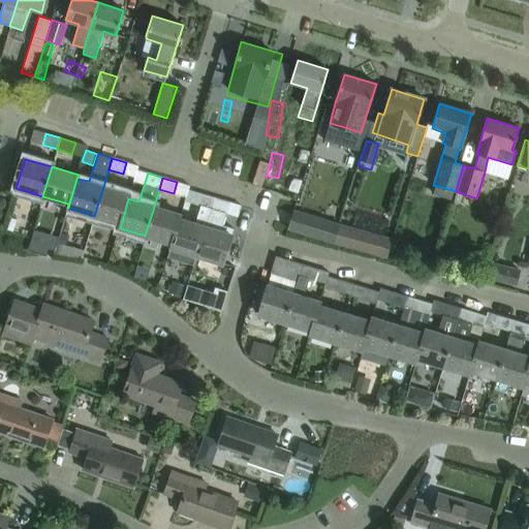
[(120,228),(128,198),(129,194),(103,187),(94,216),(95,216),(120,223),(119,227),(120,228)]
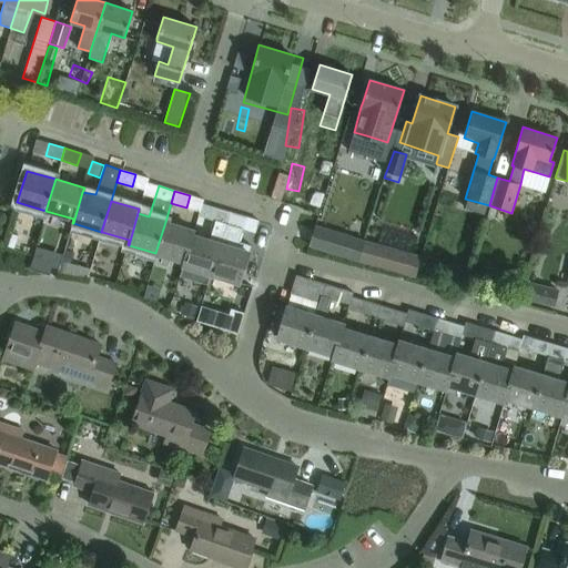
[(226,224),(230,212),(214,208),(210,220),(215,221),(210,240),(193,235),(183,266),(211,274),(226,224)]
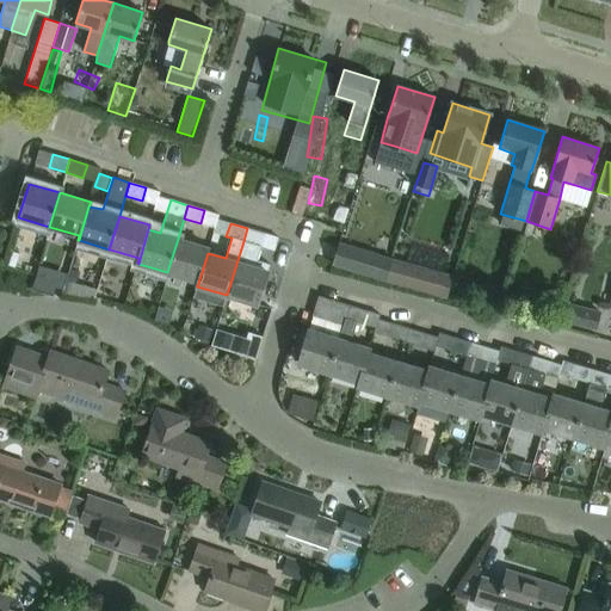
[(247,228),(244,241),(260,246),(264,233),(247,228)]
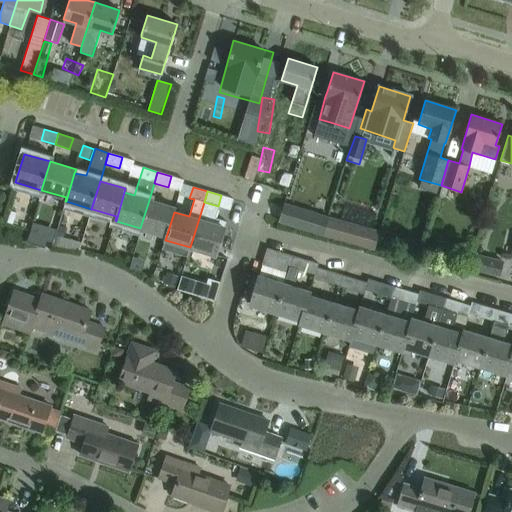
[(165,240),(174,212),(175,208),(149,200),(140,228),(165,236),(164,239),(165,240)]
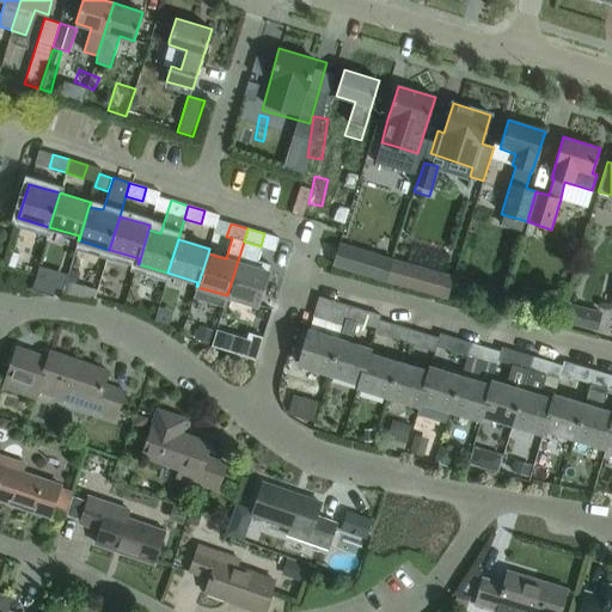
[(261,246),(244,242),(227,295),(257,305),(269,267),(257,263),(261,246)]
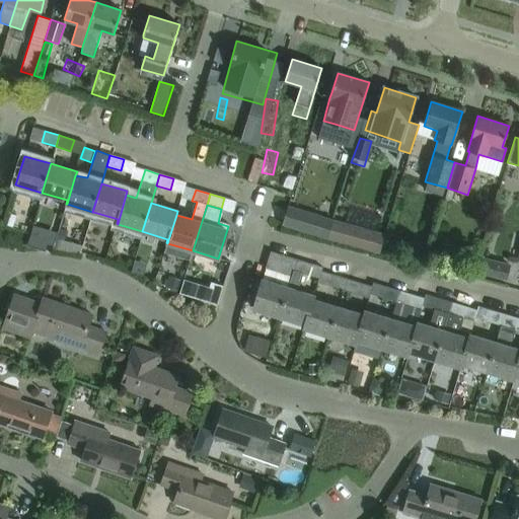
[(332,220),(287,207),(282,224),(326,238),(328,232),(332,221),(332,220)]
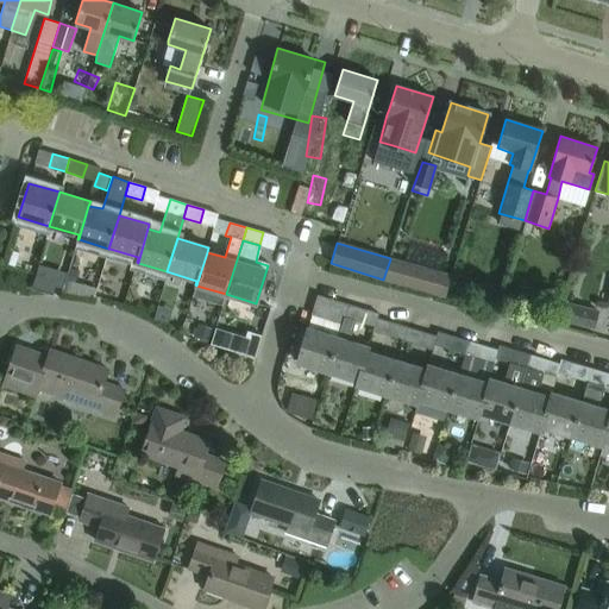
[(11,250),(6,264),(14,267),(18,252),(11,250)]
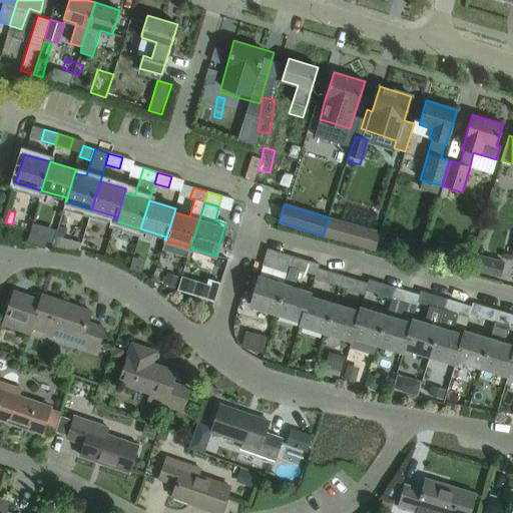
[(376,231),(329,218),(325,229),(323,235),(324,235),(371,248),(376,231)]
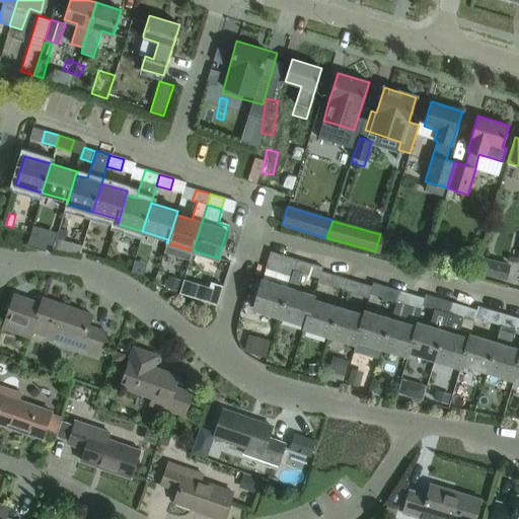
[(431,251),(440,261),(450,250),(440,241),(431,251)]
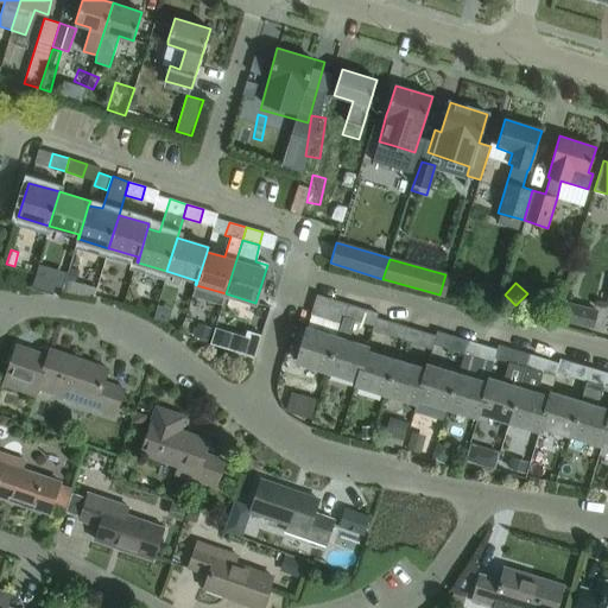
[(327,371),(347,303),(317,295),(311,315),(306,328),(297,361),(327,371)]
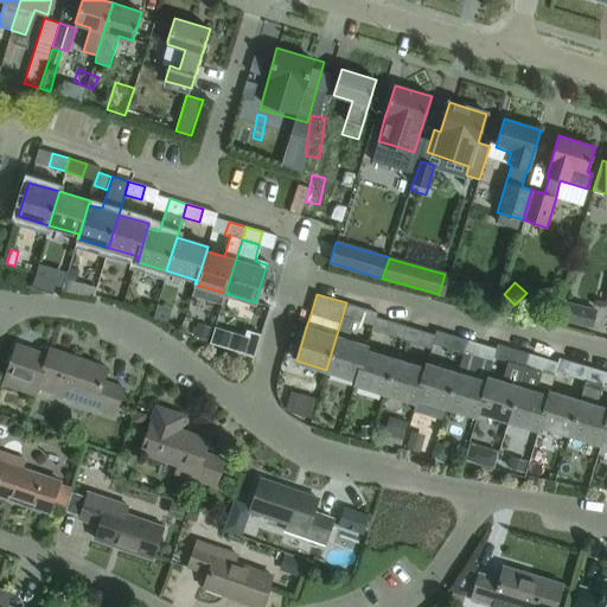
[(596,310),(561,300),(556,319),(592,328),(596,310)]
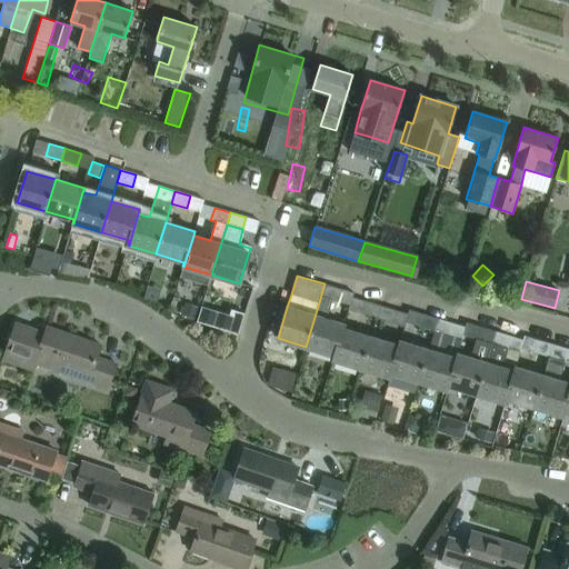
[(333,360),(343,329),(345,325),(327,319),(332,300),(337,301),(341,289),(325,283),(306,347),(333,355),(332,359),(333,360)]
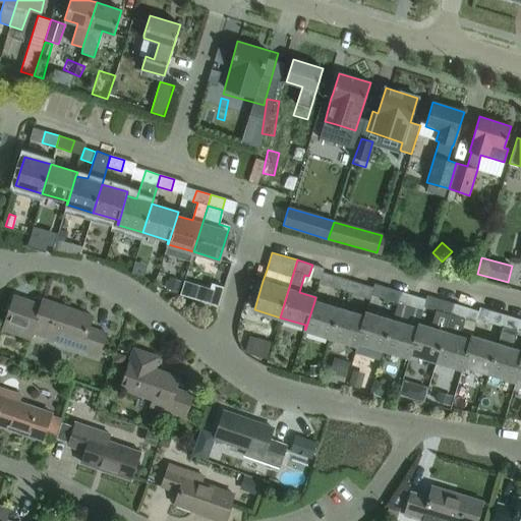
[(345,291),(348,280),(333,275),(330,286),(345,291)]
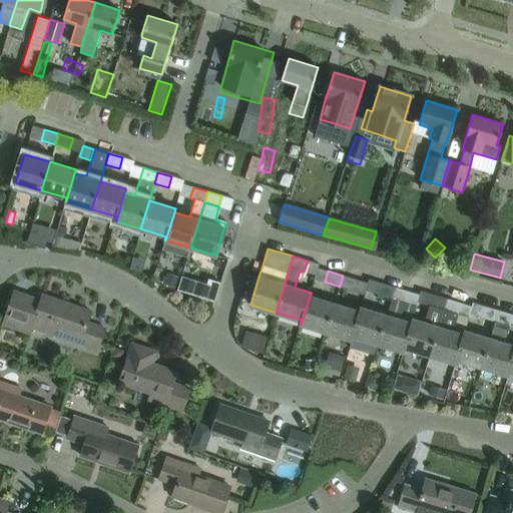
[(343,276),(340,287),(354,291),(357,280),(343,276)]
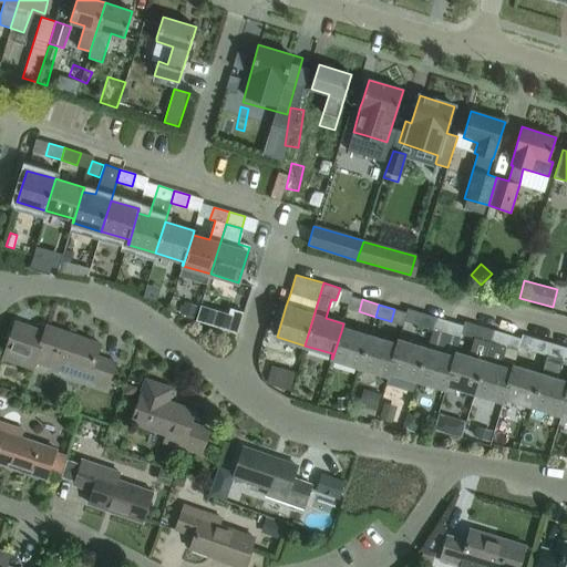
[(228,319),(199,310),(196,321),(236,333),(241,317),(229,313),(228,319)]
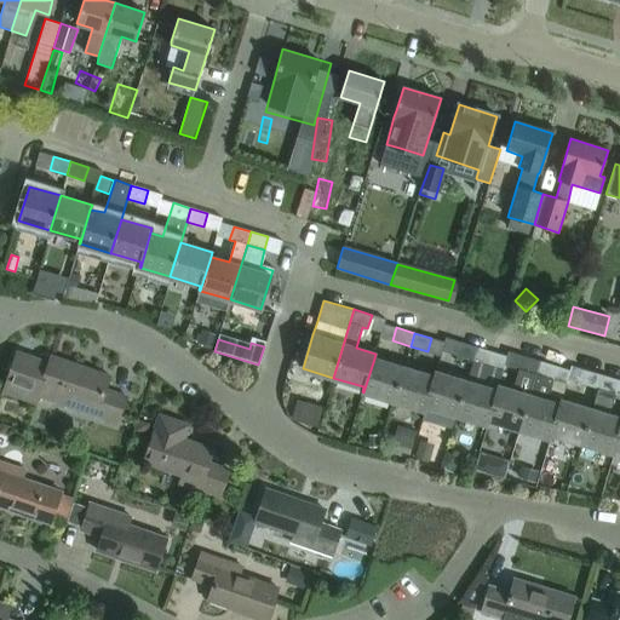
[(477,348),(459,342),(455,355),(474,360),(477,348)]
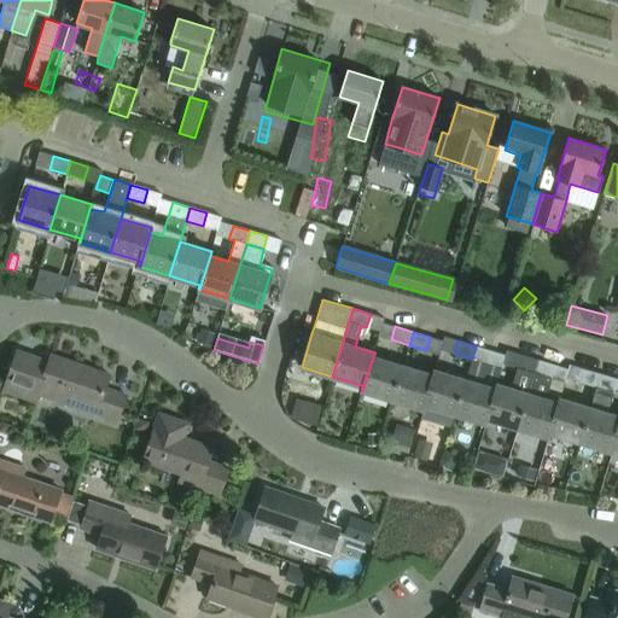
[(494,351),(476,347),(472,359),(472,360),(489,365),(494,351)]
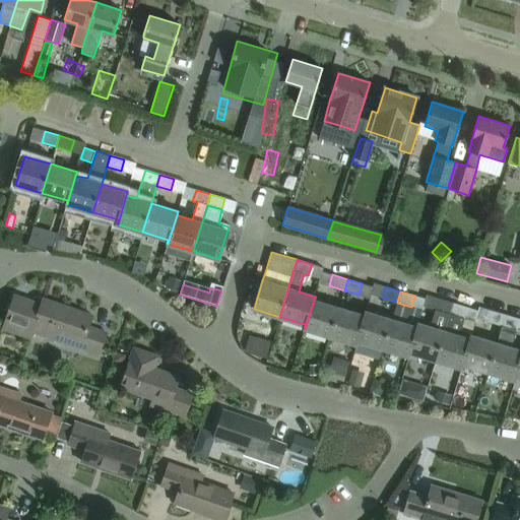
[(43,299),(41,304),(14,295),(2,328),(30,338),(33,332),(64,342),(99,354),(106,332),(88,326),(91,315),(43,299)]
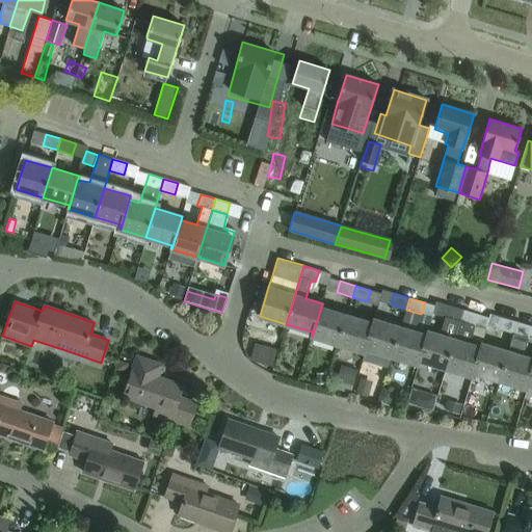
[(460,321),(463,310),(448,306),(445,317),(458,321),(460,321)]
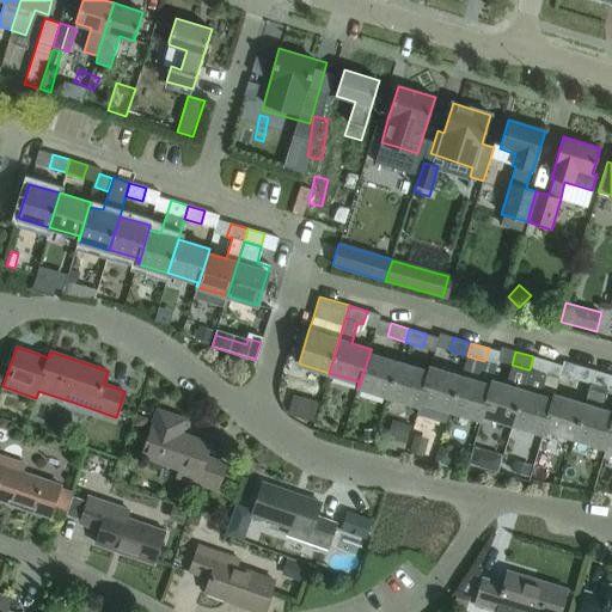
[(389,396),(398,362),(369,354),(359,387),(389,396)]
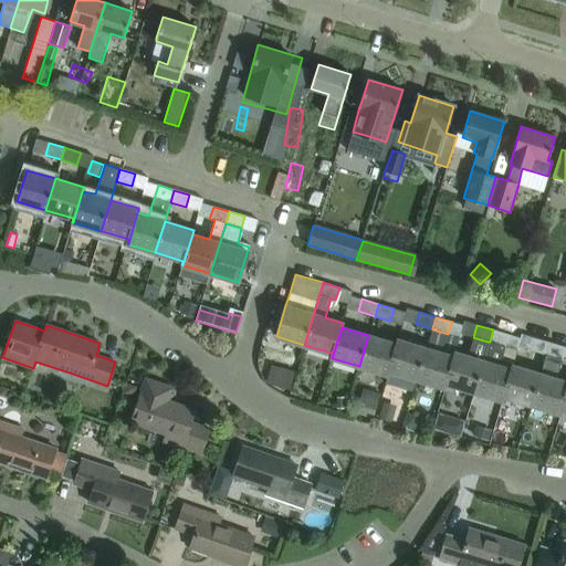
[(501,400),(512,365),(517,346),(520,338),(493,329),(490,342),(488,342),(485,350),(482,360),(483,360),(474,392),(501,400)]
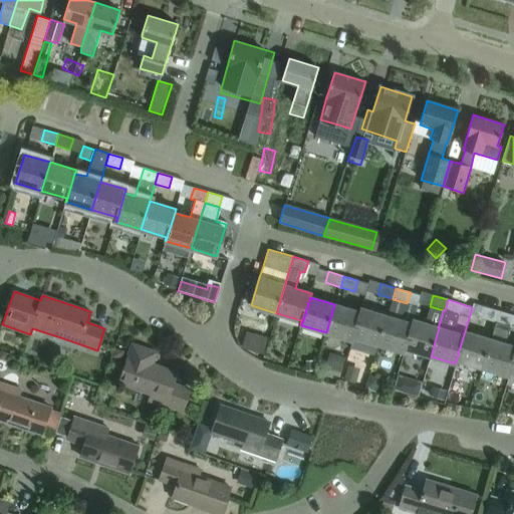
[(351,340),(359,312),(334,304),(326,332),(351,340)]
